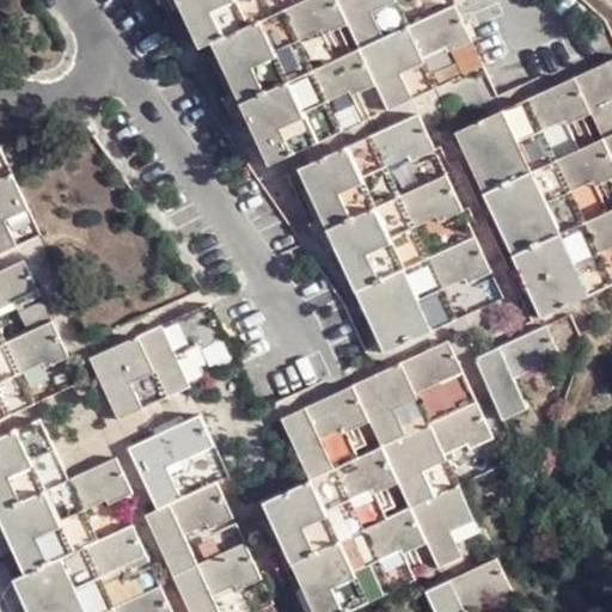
[(173,0),(197,50),(210,46),(264,164),(342,129),(331,106),(377,85),(387,109),(433,89),(422,65),(446,54),(447,57),(471,47),(453,6),(410,25),(398,0),(173,0)]
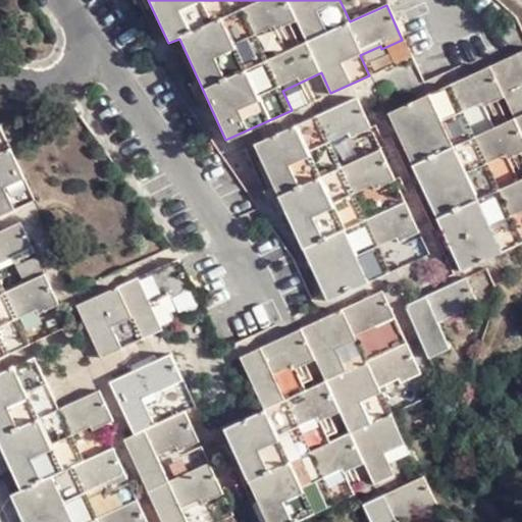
[(521,51),(389,111),(459,267),(517,241),(507,218),(521,211),(521,51)]
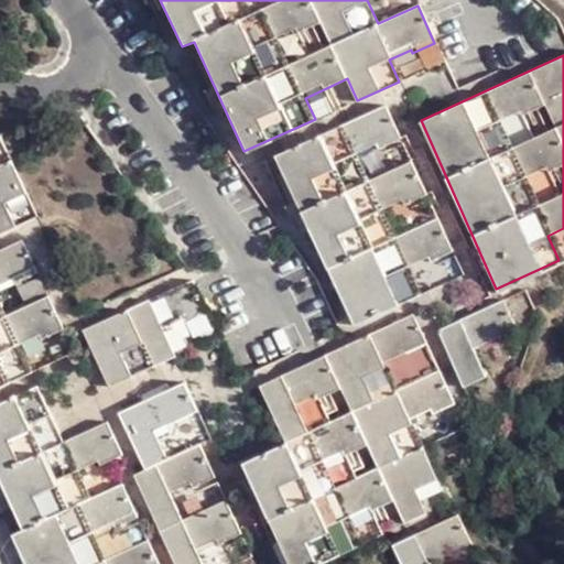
[(430,196),(411,159),(372,177),(362,156),(387,144),(389,149),(404,142),(384,102),(277,155),(359,325),(427,292),(418,271),(438,260),(442,267),(462,257),(444,221),(404,240),(390,212),(410,202),(411,205),(430,196)]
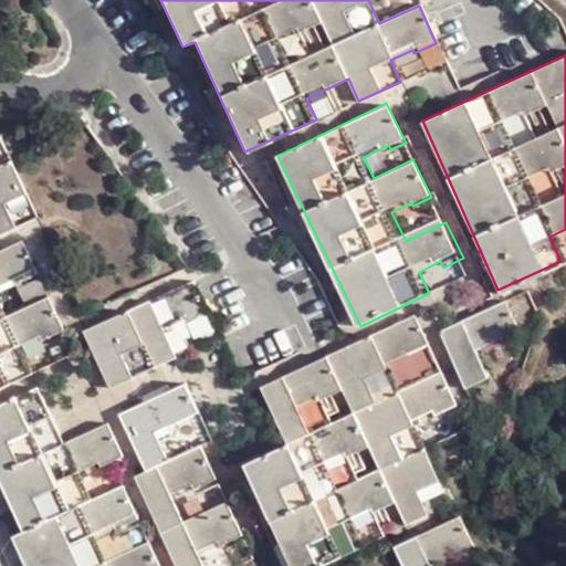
[(0,126),(0,233),(27,221),(18,200),(30,195),(12,157),(1,163),(0,159),(0,142),(6,139),(0,126)]
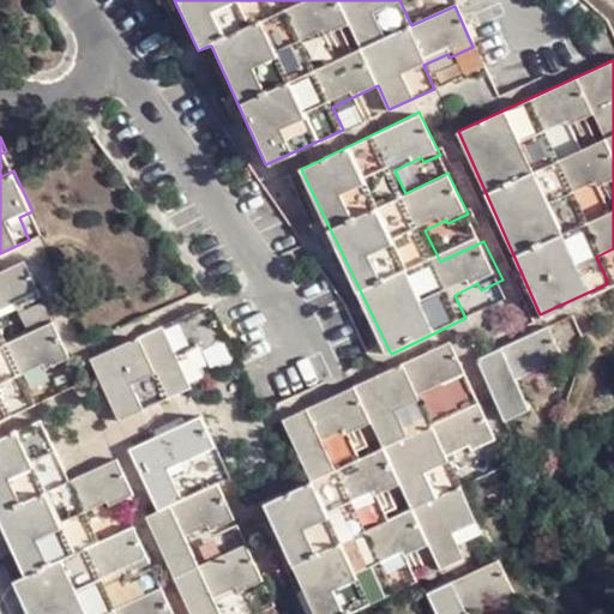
[(71,355),(58,325),(54,317),(12,336),(0,309),(0,305),(17,298),(19,302),(44,290),(28,257),(0,269),(0,419),(41,401),(26,369),(49,360),(52,363),(71,355)]
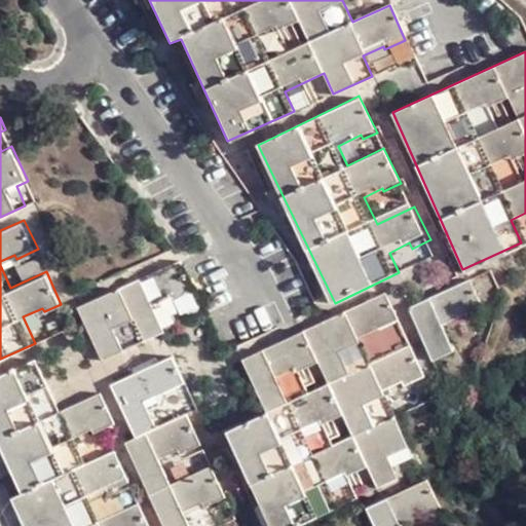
[(96,350),(146,328),(157,323),(145,295),(164,287),(166,291),(184,283),(170,250),(71,294),(96,350)]
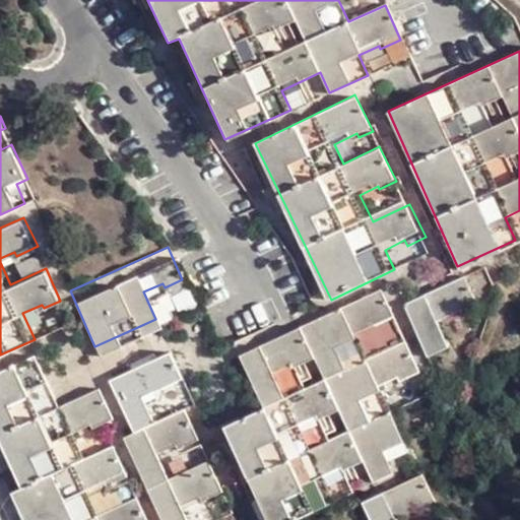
[(470,303),(458,276),(399,304),(423,352),(445,342),(435,319),(470,303)]
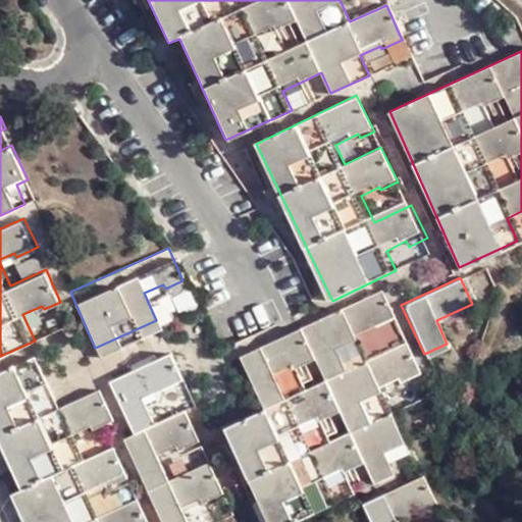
[(398,372),(402,379),(423,370),(408,337),(370,355),(359,329),(397,313),(385,290),(237,356),(259,406),(221,422),(265,521),(277,521),(327,501),(317,477),(338,468),(340,471),(363,461),(373,482),(415,463),(378,381),(398,372)]
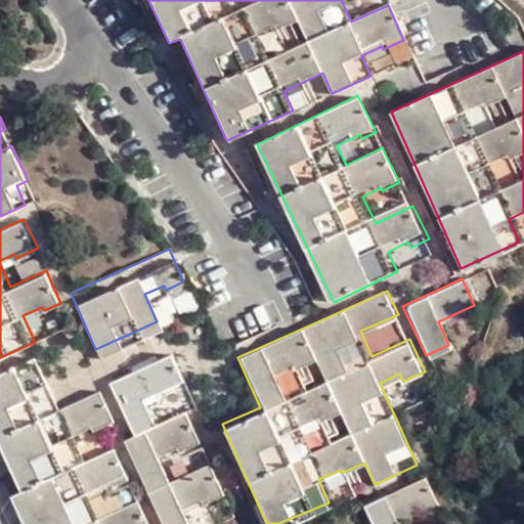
[(191,466),(181,471),(174,474),(164,452),(173,448),(174,451),(184,446),(202,439),(186,403),(197,399),(174,349),(155,358),(142,363),(115,376),(139,432),(127,437),(165,523),(195,523),(187,505),(194,501),(204,497),(205,498),(206,500),(224,492),(209,459),(191,466)]
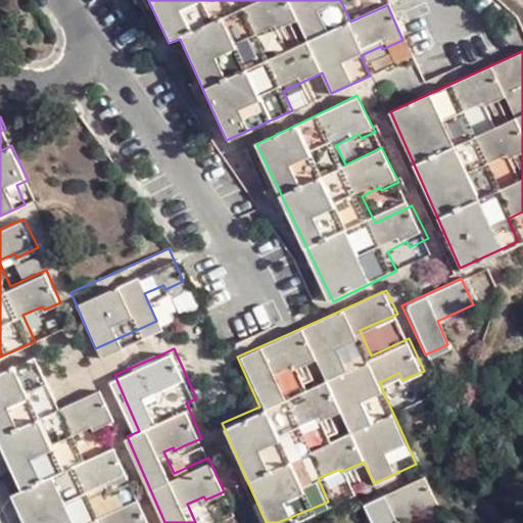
[(40,412),(58,403),(37,355),(18,363),(40,412)]
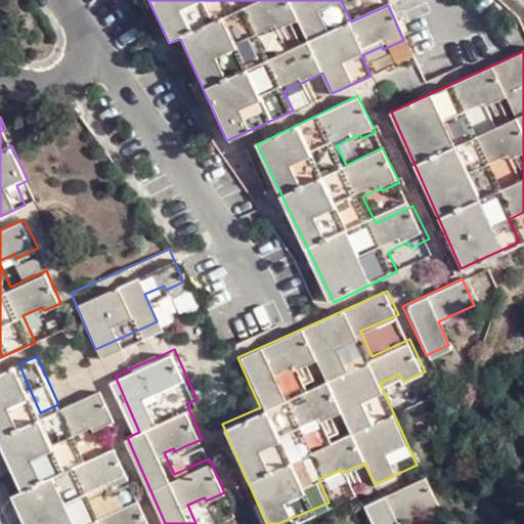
[(101,385),(58,404),(40,412),(18,363),(0,372),(0,447),(17,485),(9,489),(24,523),(145,523),(133,495),(98,512),(88,489),(104,481),(106,486),(126,478),(111,442),(83,454),(72,430),(91,422),(94,427),(116,418),(101,385)]
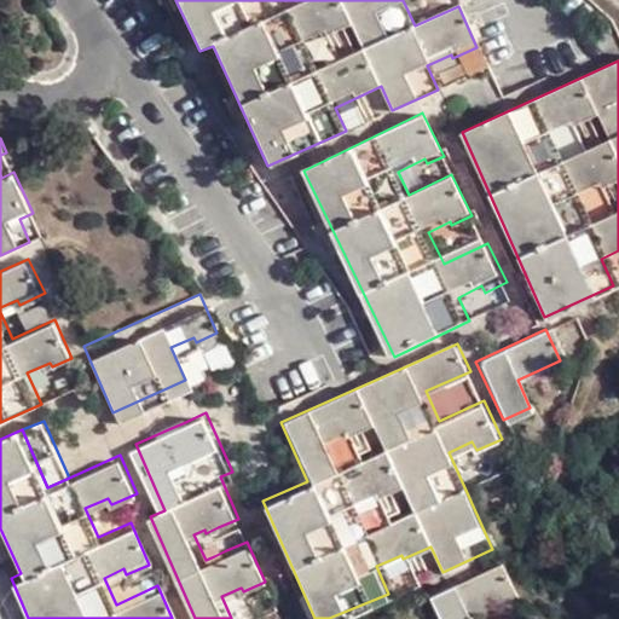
[(502,597),(491,567),(420,597),(428,618),(460,618),(458,617),(502,597)]
